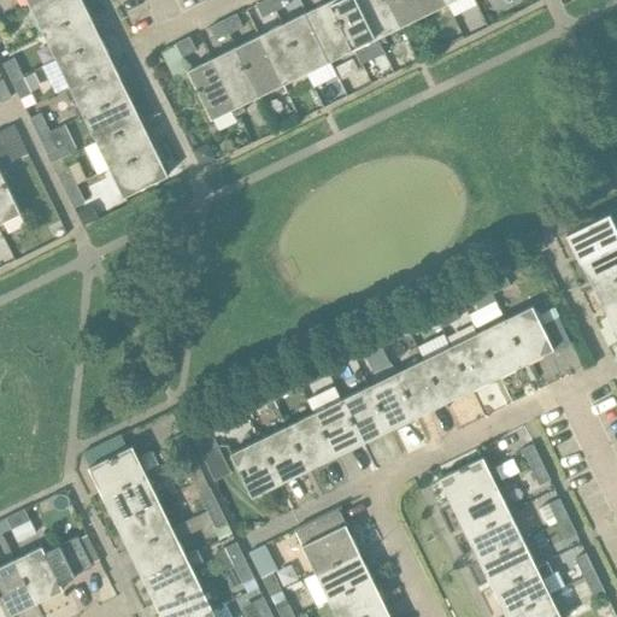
[(88,10),(83,0),(37,0),(31,4),(45,31),(88,10)]
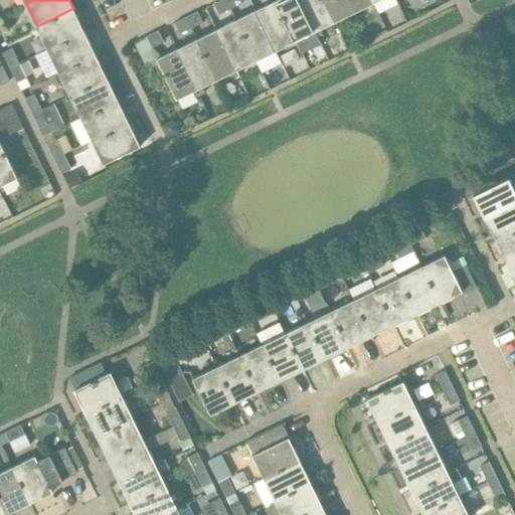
[(230,8),(226,0),(219,0),(214,3),(219,14),(230,8)]
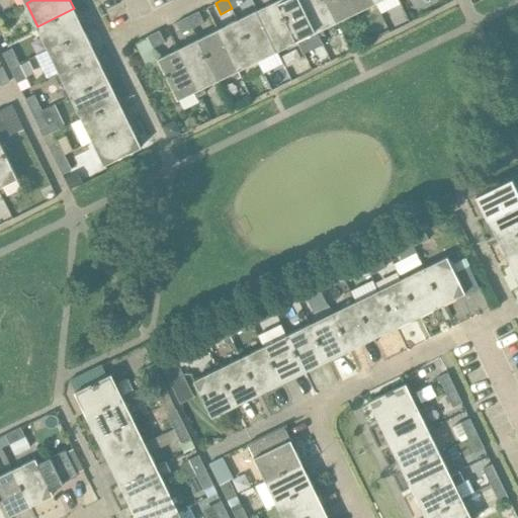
[(228,0),(232,8),(244,3),(242,0),(228,0)]
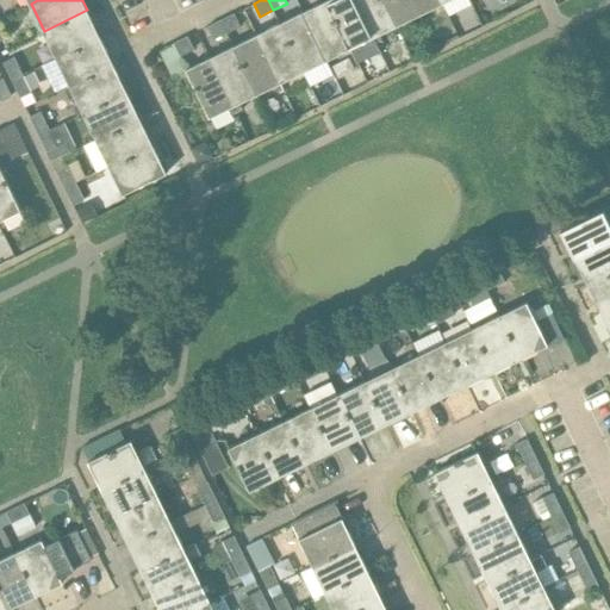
[(325,0),(303,11),(327,58),(350,48),(327,0),(325,0)]
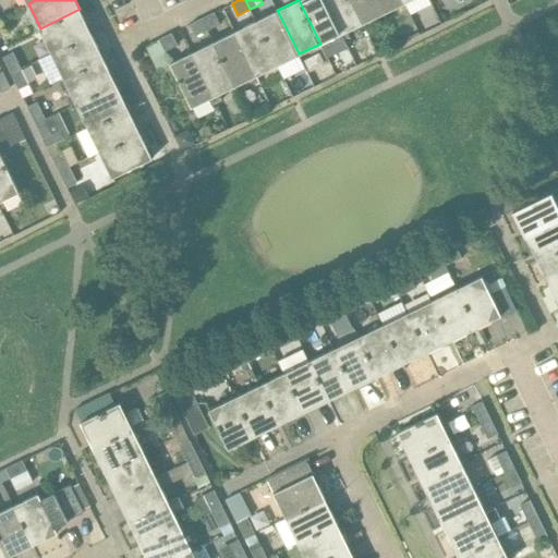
[(299,0),(320,44),(327,57),(348,47),(344,39),(341,33),(325,0),(299,0)]
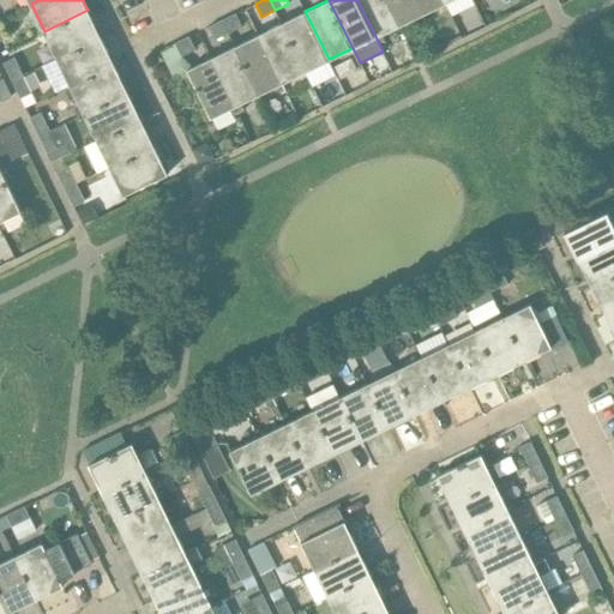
[(399,25),(386,0),(357,0),(379,43),(385,41),(381,34),(399,25)]
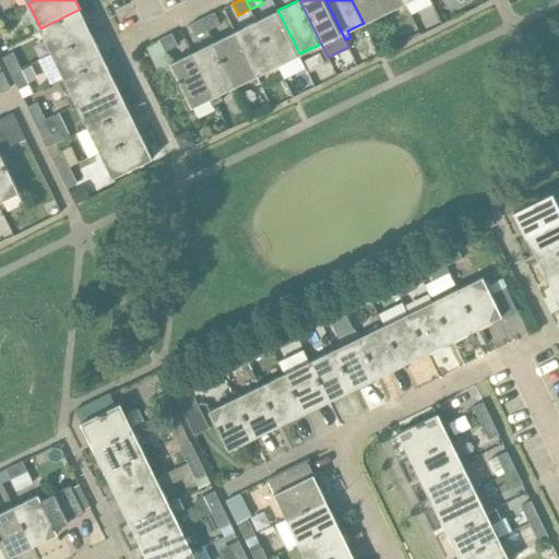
[(352,0),(364,23),(384,12),(378,0),(352,0)]
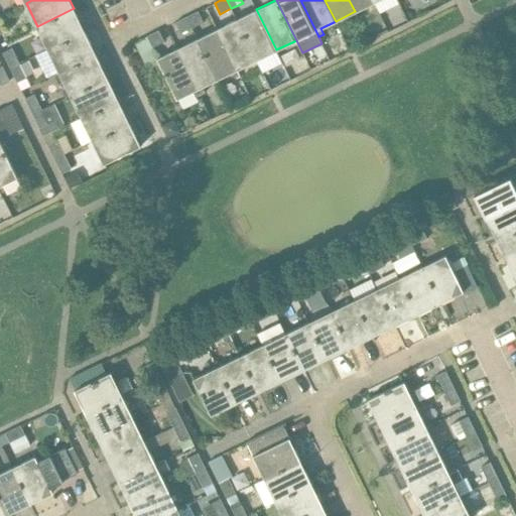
[(349,0),(355,11),(374,2),(373,0),(349,0)]
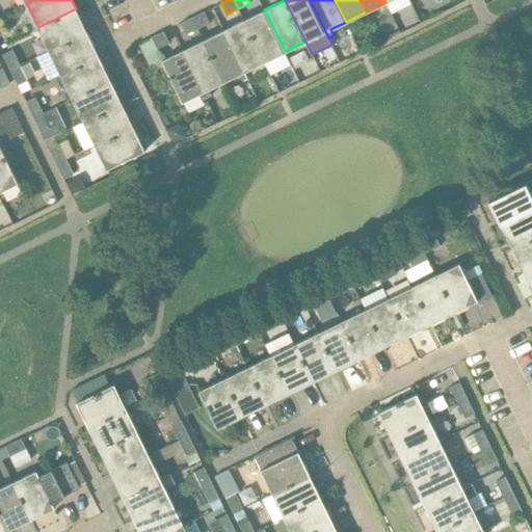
[(50,50),(87,31),(76,8),(38,27),(50,50)]
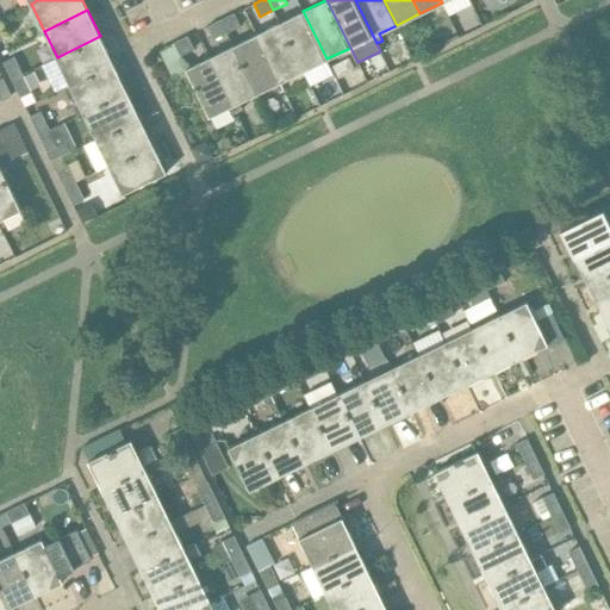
[(280,23),(303,70),(321,62),(327,58),(303,11),(280,23)]
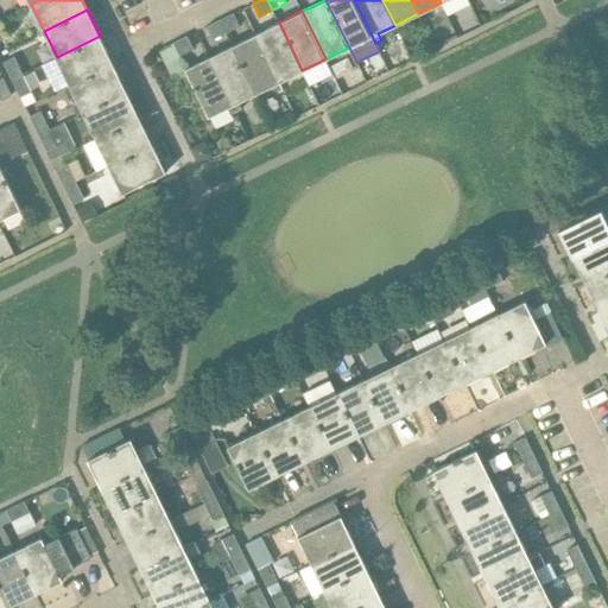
[(234,13),(220,19),(227,32),(240,26),(234,13)]
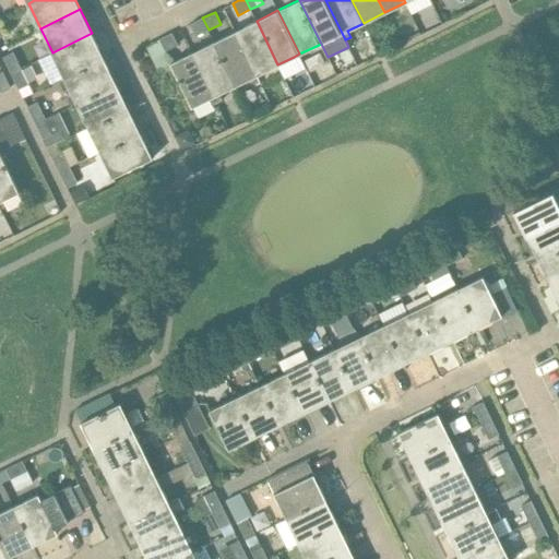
[(209,30),(202,18),(190,24),(195,36),(209,30)]
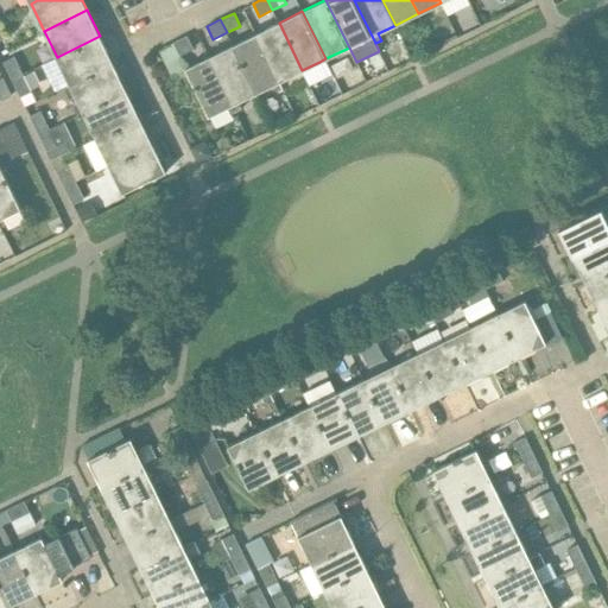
[(279,81),(302,70),(279,23),(255,33),(279,81)]
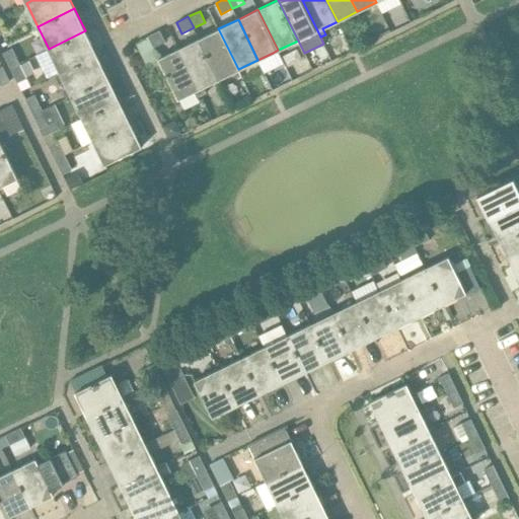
[(238,69),(218,28),(199,39),(218,79),(238,69)]
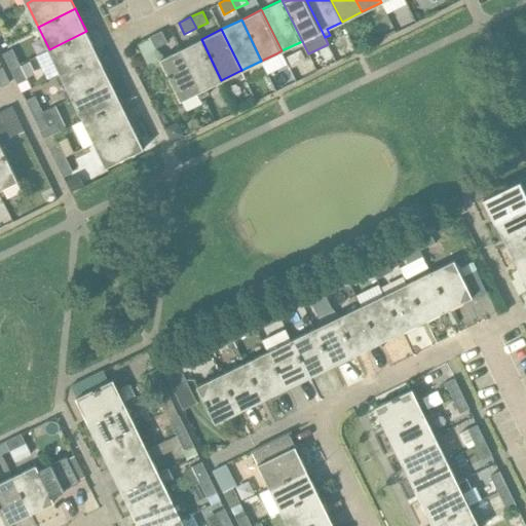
[(98,54),(86,31),(49,49),(61,72),(54,75),(54,76),(98,54)]
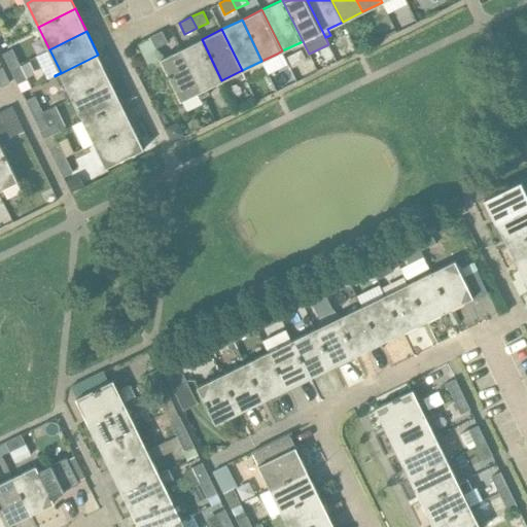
[(163,31),(149,37),(155,48),(156,47),(168,42),(163,31)]
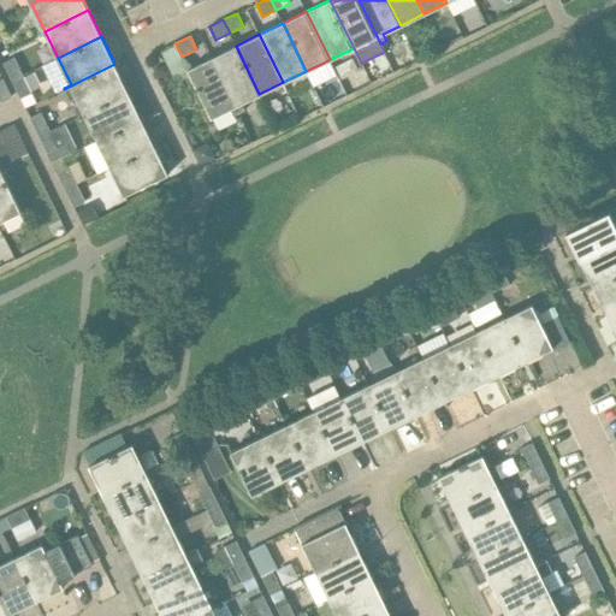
[(242,102),(259,94),(236,46),(213,57),(240,113),(246,110),(242,102)]
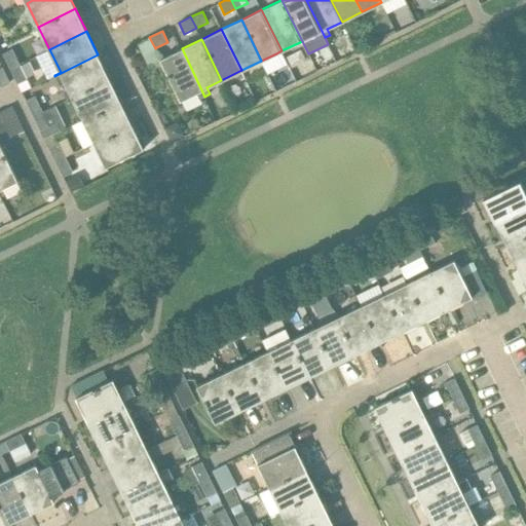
[(204,97),(182,48),(161,59),(181,100),(196,92),(199,99),(204,97)]
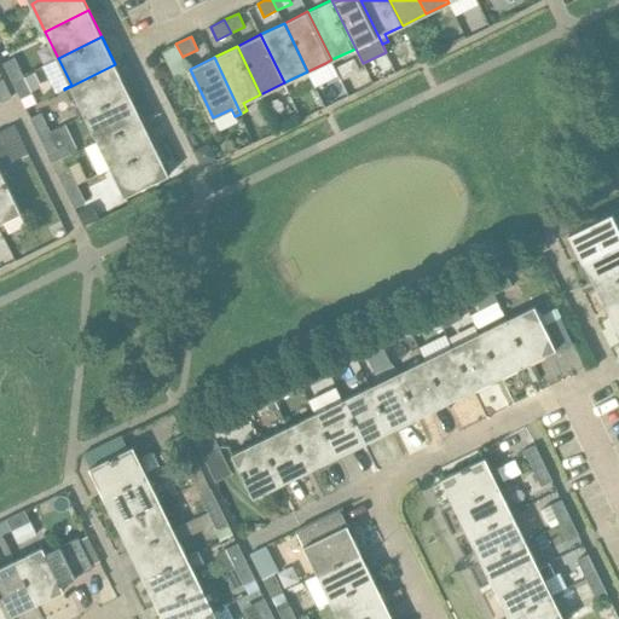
[(4,63),(12,81),(23,75),(15,58),(4,63)]
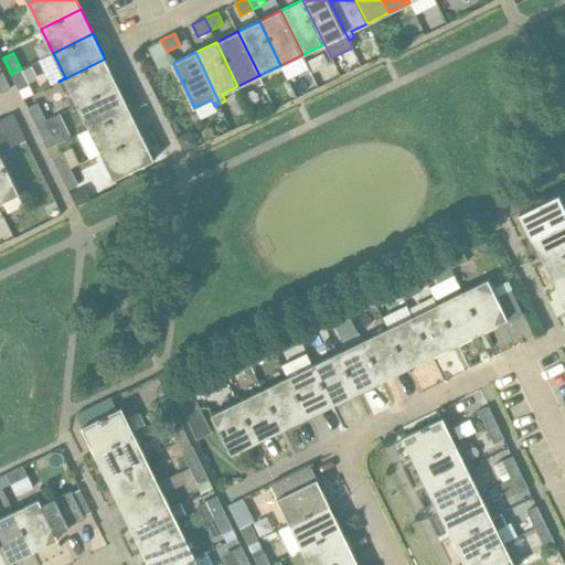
[(77,104),(118,84),(105,59),(59,82),(64,93),(71,89),(77,104)]
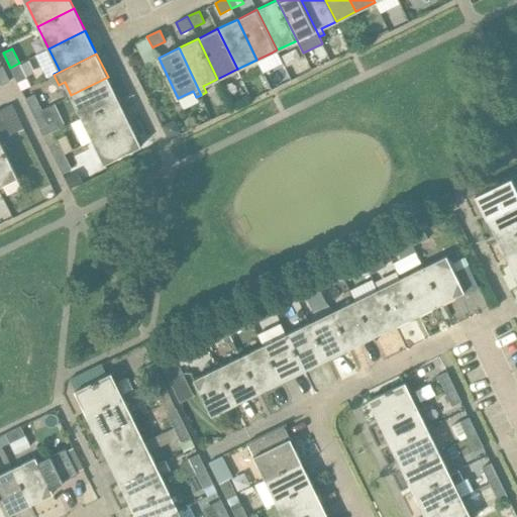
[(19,63),(10,68),(17,82),(27,78),(19,63)]
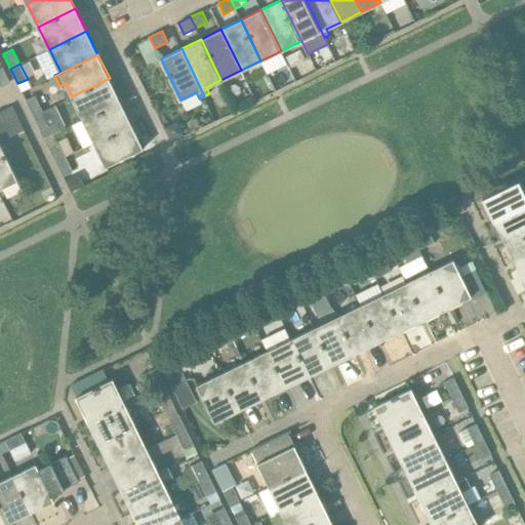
[(10,82),(3,67),(0,68),(0,84),(1,87),(10,82)]
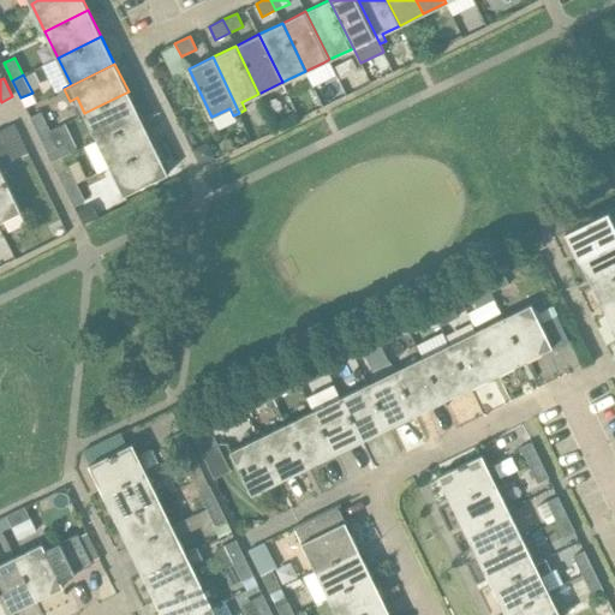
[(97,139),(142,118),(129,91),(84,113),(97,139)]
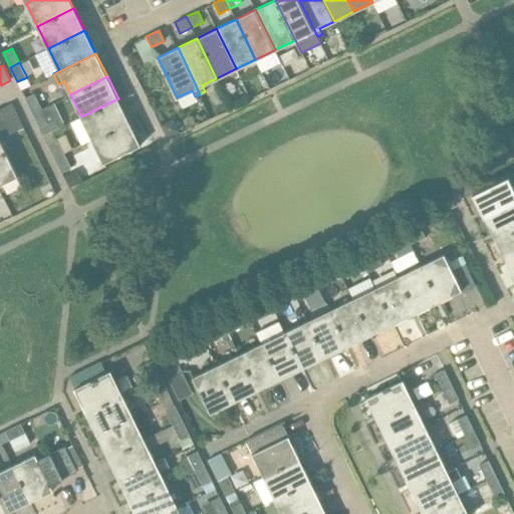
[(25,97),(32,112),(41,108),(34,93),(25,97)]
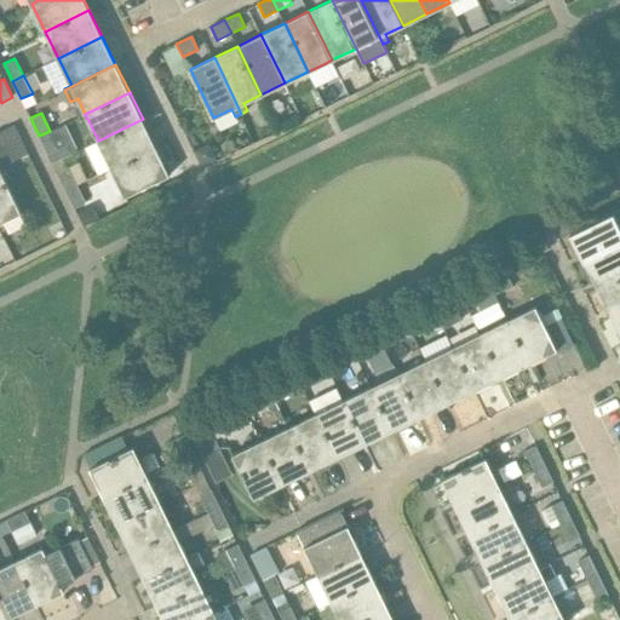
[(143,119),(98,141),(112,168),(156,147),(143,119)]
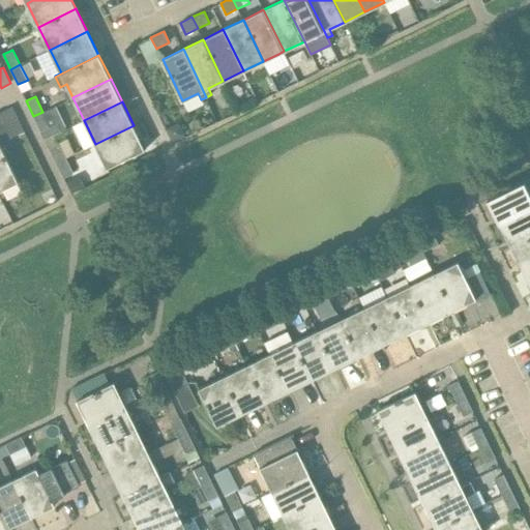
[(42,112),(33,116),(45,139),(61,131),(51,109),(43,112),(42,112)]
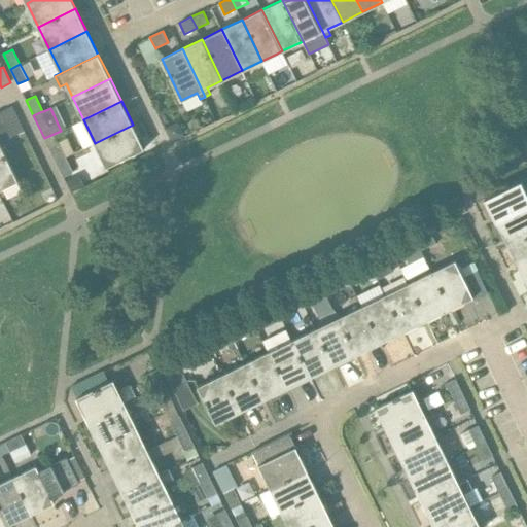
[(1,113),(0,113),(0,141),(11,136),(1,113)]
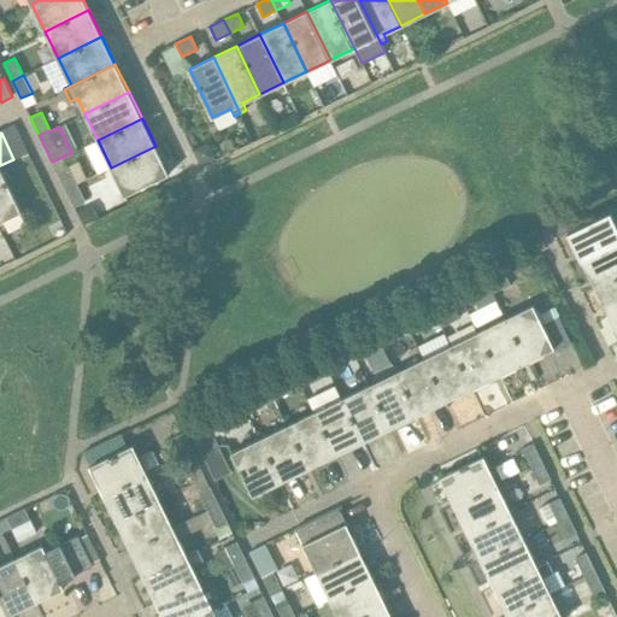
[(156,146),(111,168),(124,195),(169,174),(156,146)]
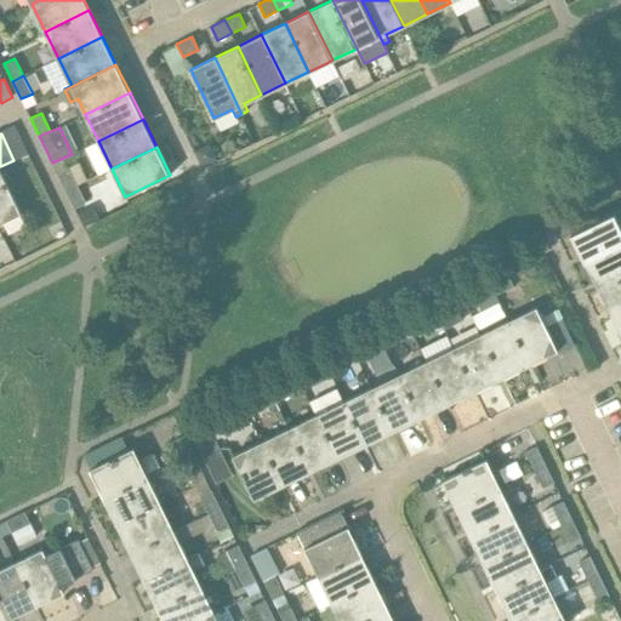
[(57,174),(67,191),(78,186),(89,180),(80,163),(57,174)]
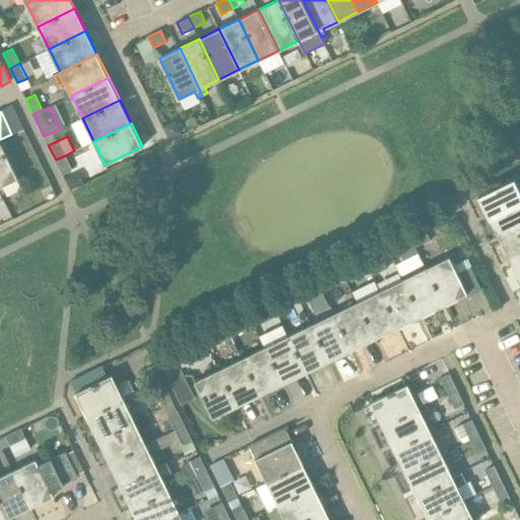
[(0,187),(18,178),(0,141),(0,187)]
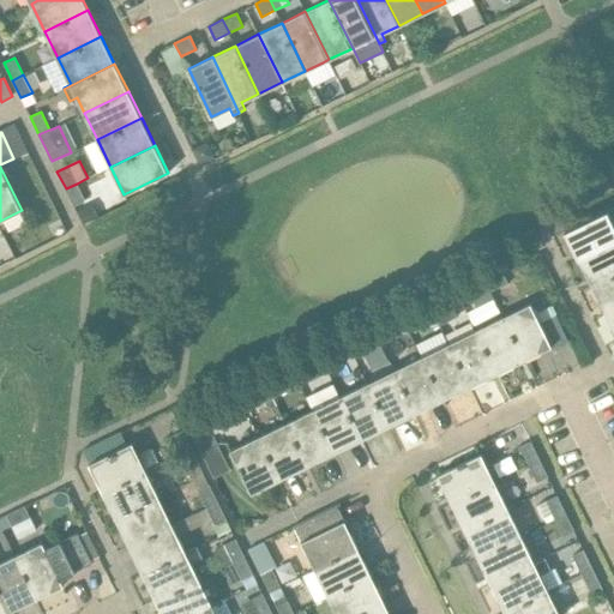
[(85,200),(77,184),(66,188),(74,206),(85,200)]
